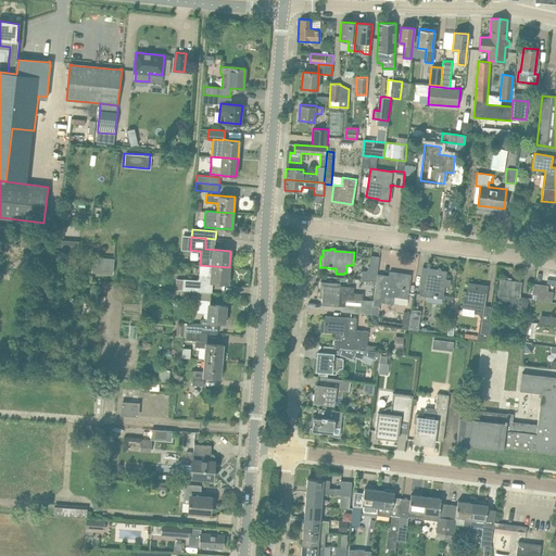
[(92,256),(91,273),(113,274),(114,258),(92,256)]
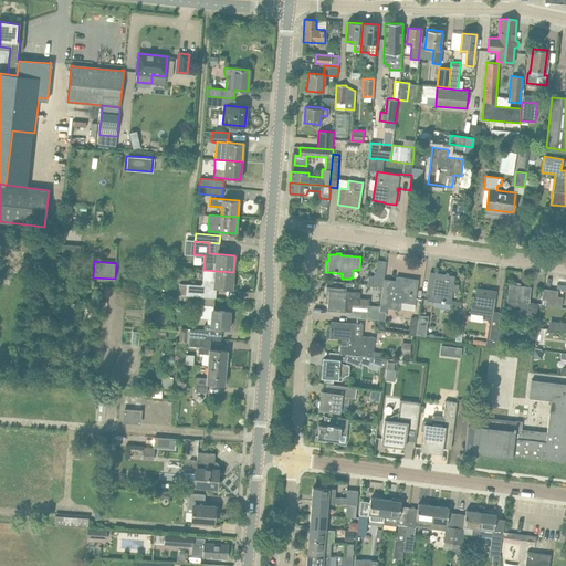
[(232,289),(233,272),(203,270),(202,283),(201,285),(187,284),(186,295),(205,297),(206,286),(232,289)]
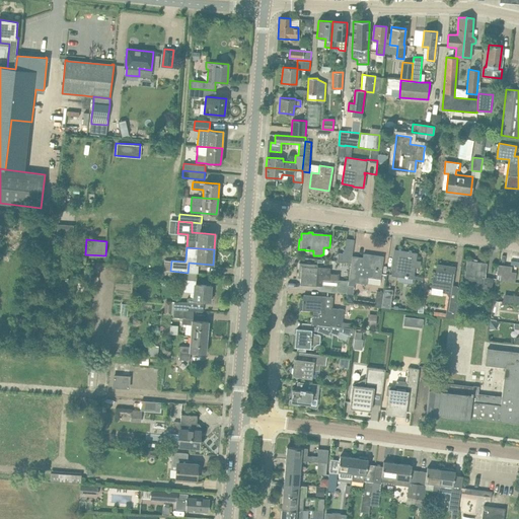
[(338,253),(337,262),(345,263),(346,262),(351,263),(353,249),(344,248),(343,253),(338,253)]
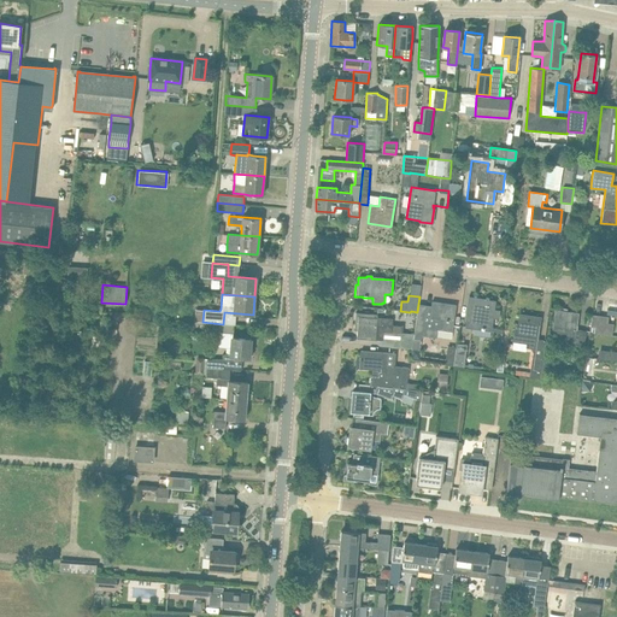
[(468,309),(465,319),(468,319),(466,328),(474,329),(474,327),(492,329),(493,318),(499,318),(500,310),(494,310),(495,301),(488,300),(489,298),(486,297),(486,299),(469,297),(468,309)]
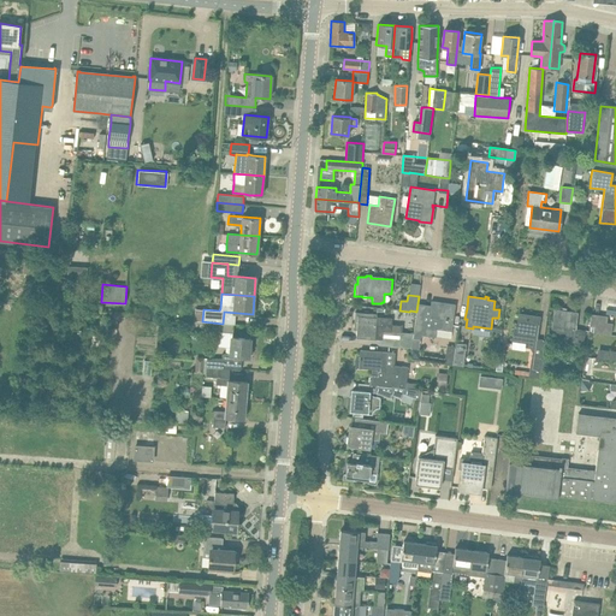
[(418,304),(416,312),(424,313),(420,337),(422,335),(434,337),(436,327),(451,330),(452,317),(455,304),(431,301),(431,306),(418,304)]
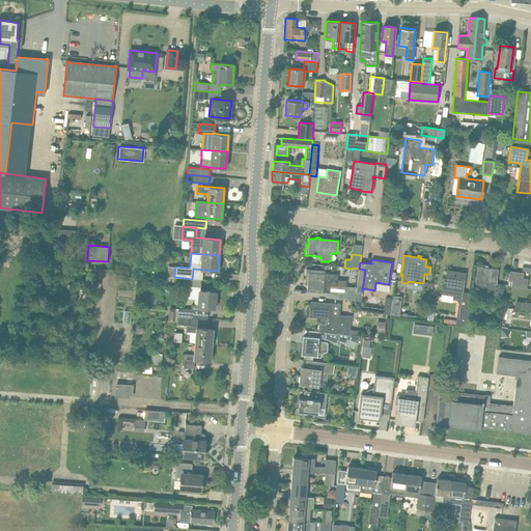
[(477,266),(476,276),(475,286),(488,288),(487,296),(502,299),(504,284),(496,283),(498,269),(477,266)]
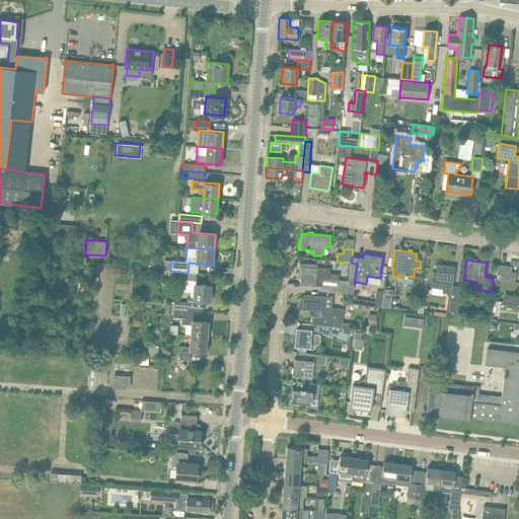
[(317,265),(298,263),(297,278),(300,278),(300,284),(321,286),(322,279),(328,279),(329,279),(330,269),(316,268),(317,265)]
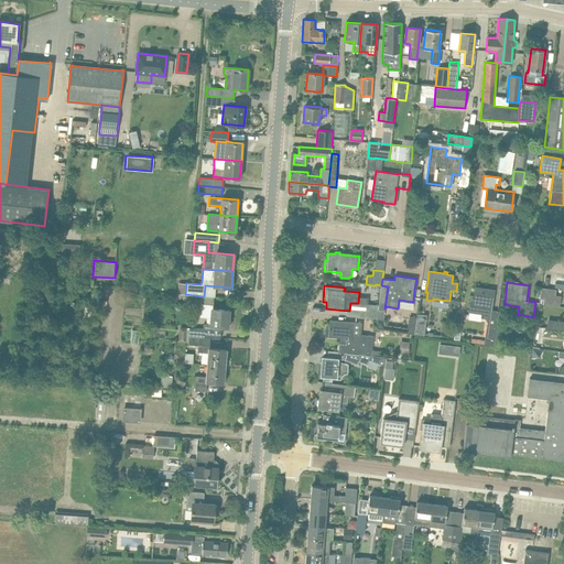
[(381,285),(378,304),(378,305),(376,318),(383,320),(388,286),(381,285)]
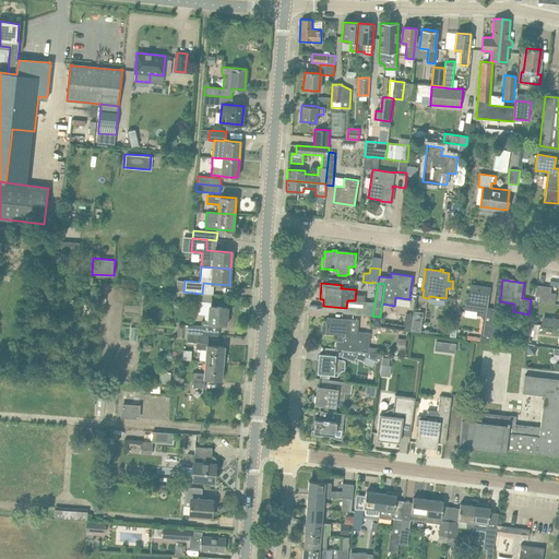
[(466,298),(464,309),(477,311),(477,314),(480,314),(483,320),(479,341),(488,342),(490,325),(494,309),(486,309),(489,287),(471,285),(468,298),(466,298)]
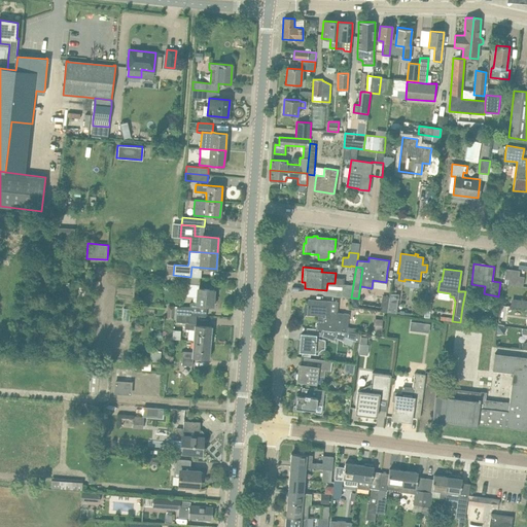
[(505,269),(504,279),(503,284),(516,286),(518,271),(505,269)]
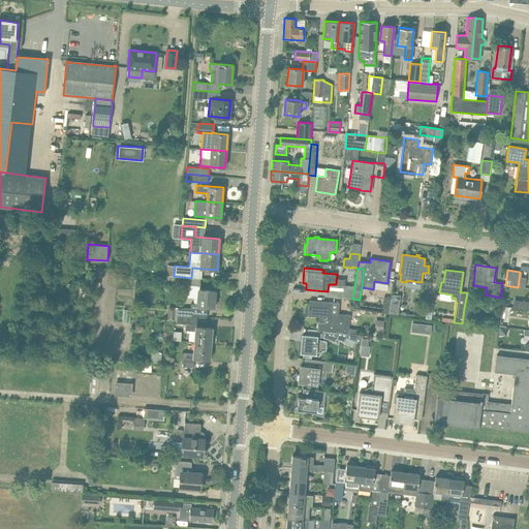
[(197,297),(197,305),(192,304),(191,309),(178,308),(177,315),(191,316),(206,317),(207,306),(214,307),(215,291),(199,289),(199,285),(189,284),(186,284),(185,296),(197,297)]
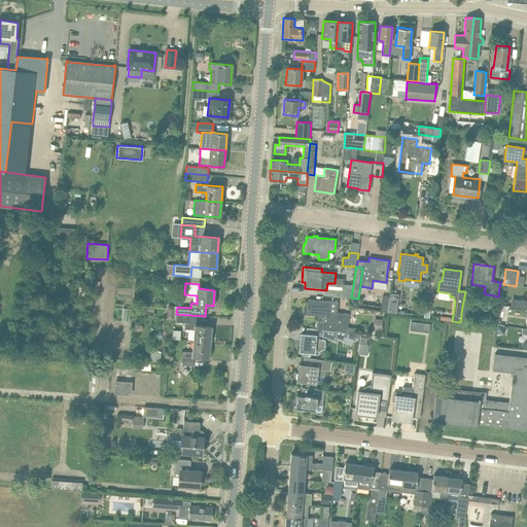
[(353,285),(335,283),(334,283),(332,295),(351,297),(353,285)]
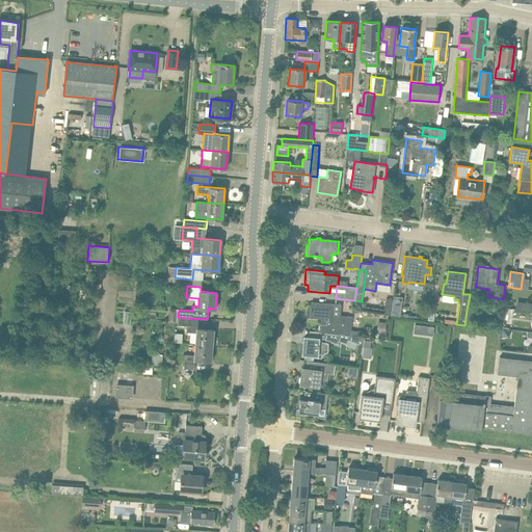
[(436,297),(431,296),(427,320),(433,321),(436,297)]
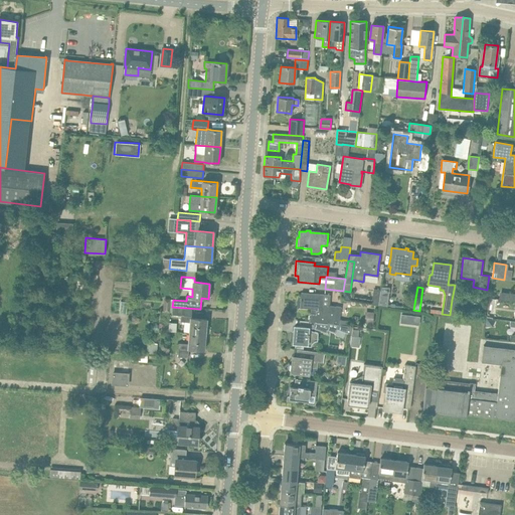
[(381,288),(380,291),(378,306),(387,307),(390,289),(381,288)]
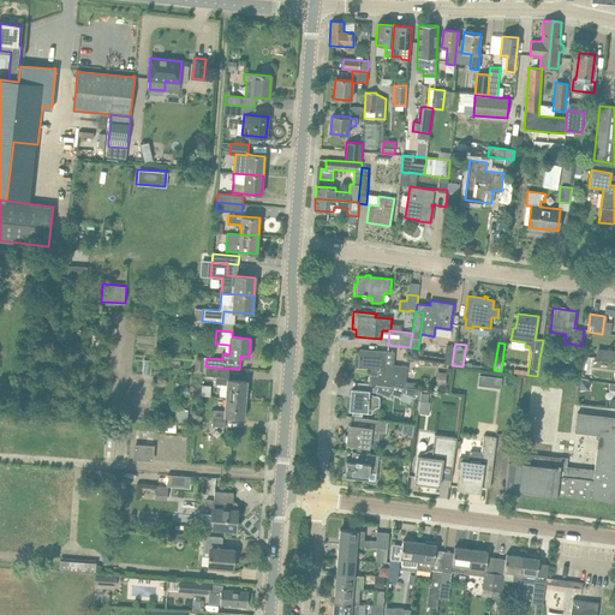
[(446,346),(443,364),(452,365),(454,347),(446,346)]
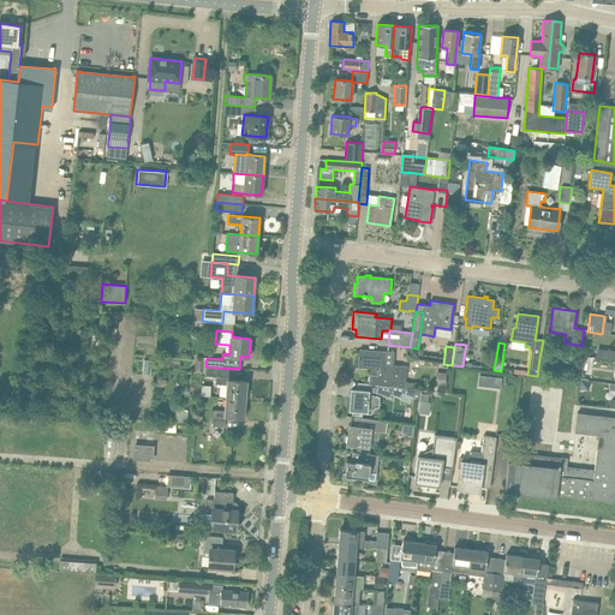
[(614,350),(596,348),(596,357),(614,359),(614,350)]
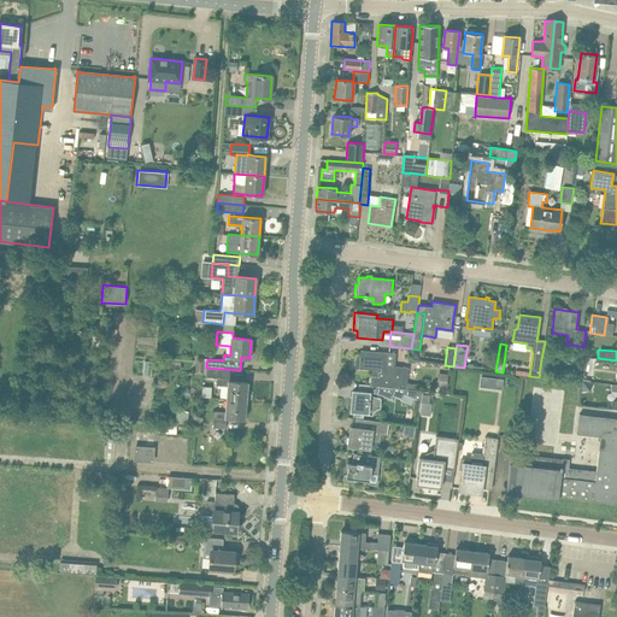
[(370,375),(369,383),(391,387),(398,387),(398,388),(399,388),(416,389),(416,385),(406,383),(409,368),(401,368),(392,366),(392,368),(386,366),(387,353),(360,351),(359,357),(356,357),(354,369),(371,370),(371,375),(370,375)]
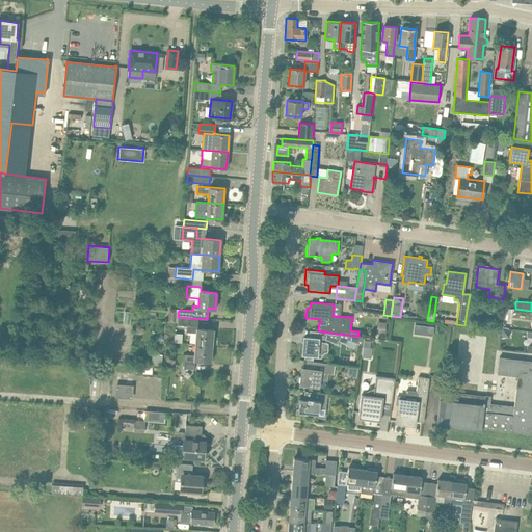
[(467,310),(464,325),(472,326),(474,311),(467,310)]
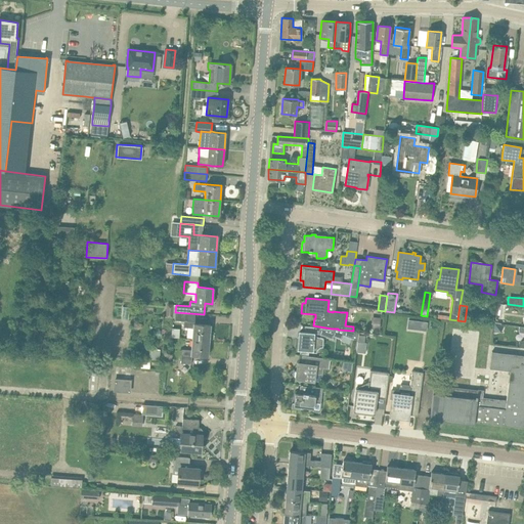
[(189,313),(175,312),(174,320),(184,320),(183,326),(193,328),(192,339),(209,340),(210,324),(194,323),(194,321),(188,320),(189,313)]
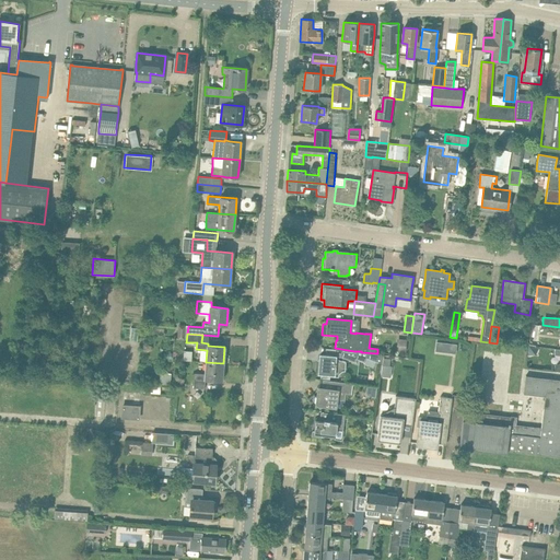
[(435,341),(434,350),(455,352),(456,343),(435,341)]
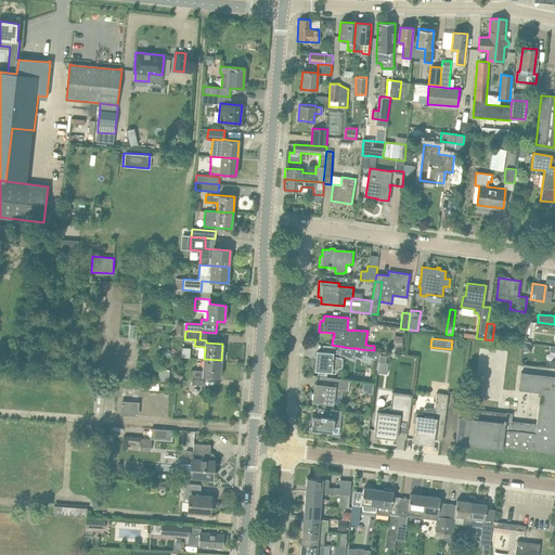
[(352,359),(353,349),(339,347),(338,355),(352,359)]
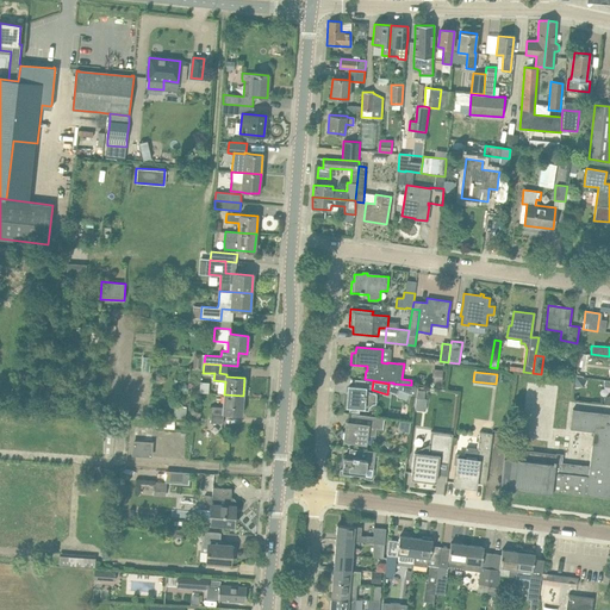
[(358,410),(368,410),(368,408),(369,406),(372,404),(374,404),(375,404),(377,394),(365,390),(365,387),(348,386),(347,406),(358,408),(358,410)]
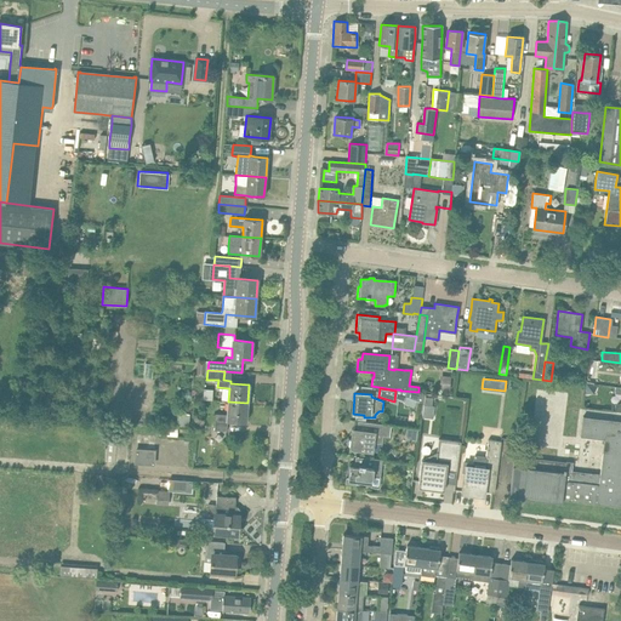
[(431,417),(434,398),(425,396),(421,415),(431,417)]
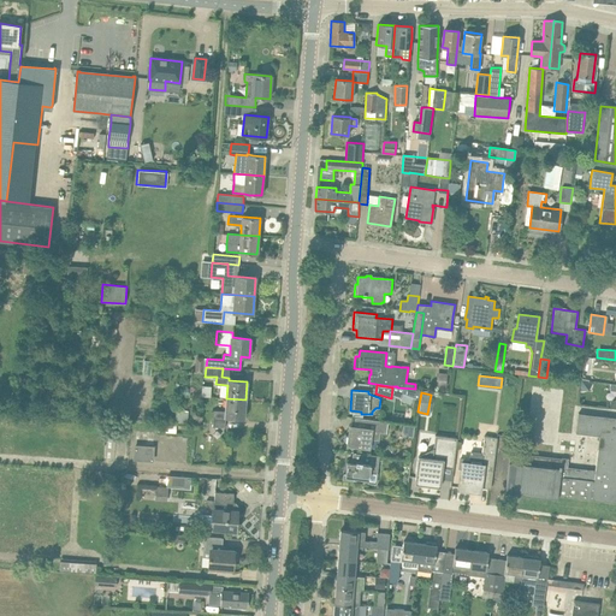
[(246,400),(226,398),(225,412),(213,410),(213,415),(212,427),(225,427),(225,416),(244,418),(246,400)]
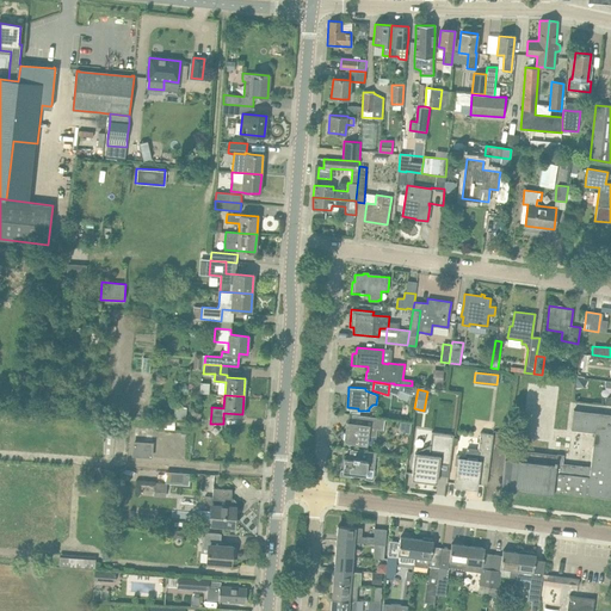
[(173,420),(174,420),(185,421),(187,408),(174,407),(173,420)]
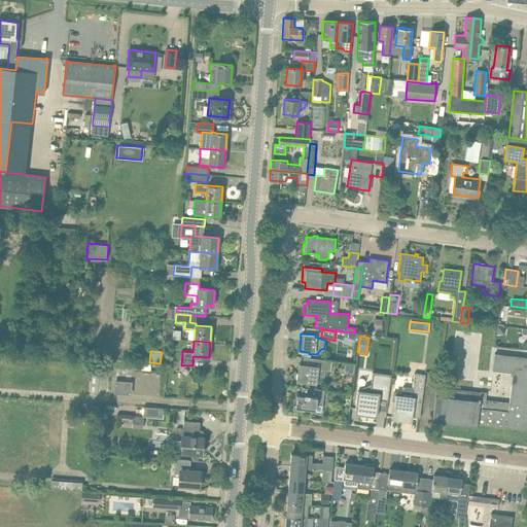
[(526,429),(526,357),(496,353),(494,371),(514,373),(511,402),(486,400),(487,392),(436,387),(432,421),(477,426),(477,424),(526,429)]
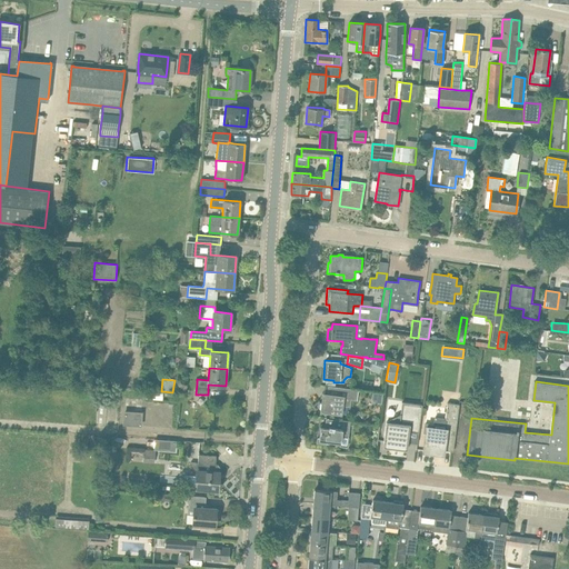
[(328,411),(333,412),(340,413),(341,406),(350,407),(350,399),(357,400),(358,390),(350,389),(339,387),(338,396),(323,393),(322,401),(318,405),(325,415),(328,411)]
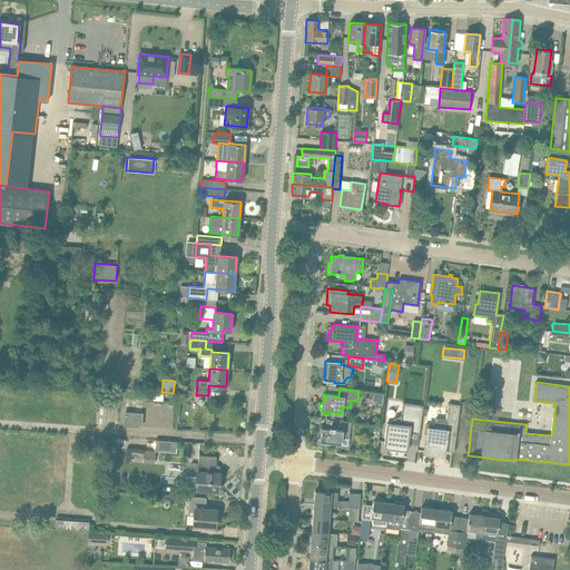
[(386,422),(385,432),(384,443),(387,444),(387,448),(408,451),(410,433),(419,434),(423,405),(402,403),(401,415),(386,422)]
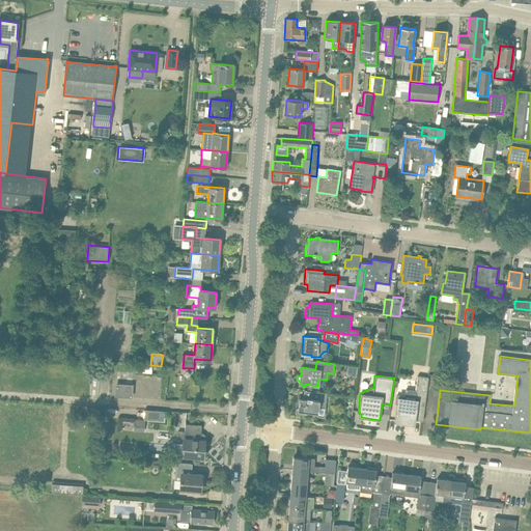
[(397,404),(394,421),(397,422),(396,423),(403,424),(403,423),(409,423),(410,417),(414,418),(414,420),(422,421),(428,378),(417,375),(415,392),(417,392),(416,400),(404,399),(404,396),(396,395),(395,403),(397,404)]
